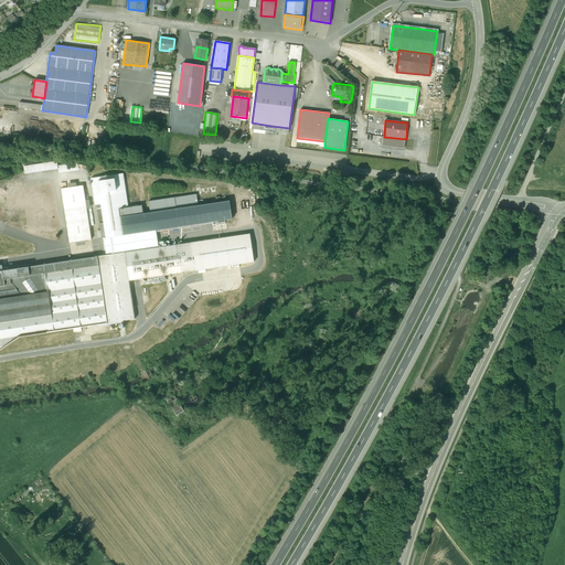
[(406,139),(384,137),(383,146),(405,148),(406,139)]
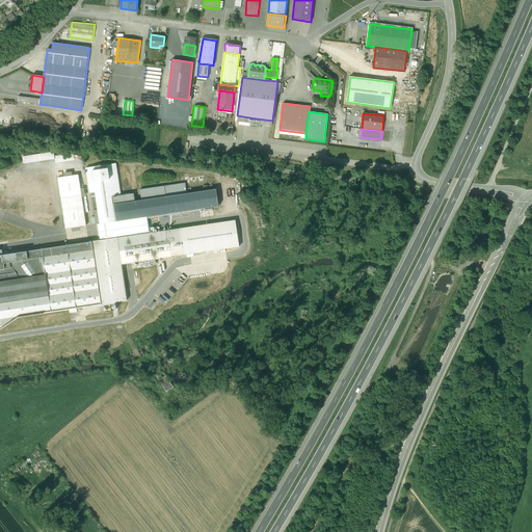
[(22,157),(23,164),(55,159),(54,156),(54,152),(22,157)]
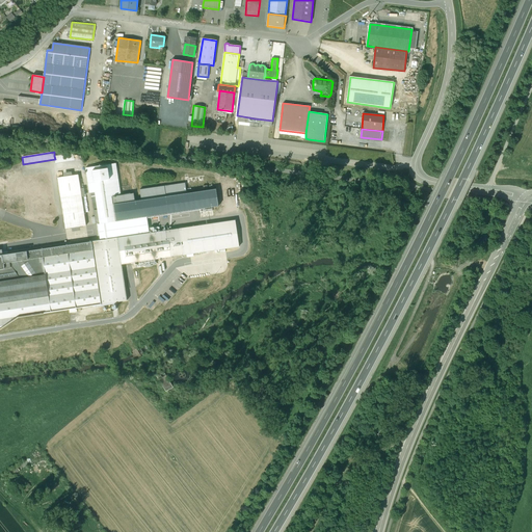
[(74,153),(54,156),(55,159),(55,163),(75,160),(74,153)]
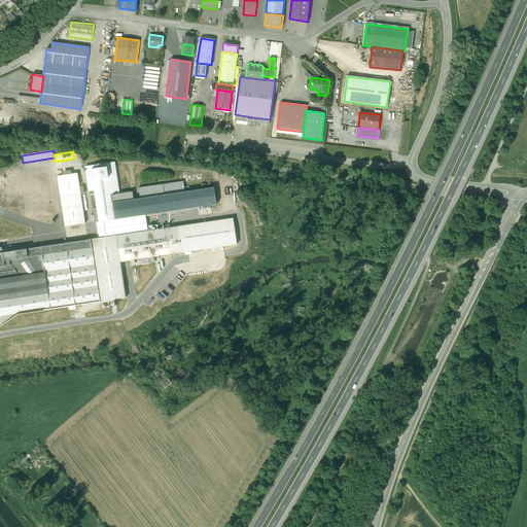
[(99,221),(116,219),(112,195),(119,194),(115,162),(88,166),(92,191),(93,190),(98,221),(99,221)]
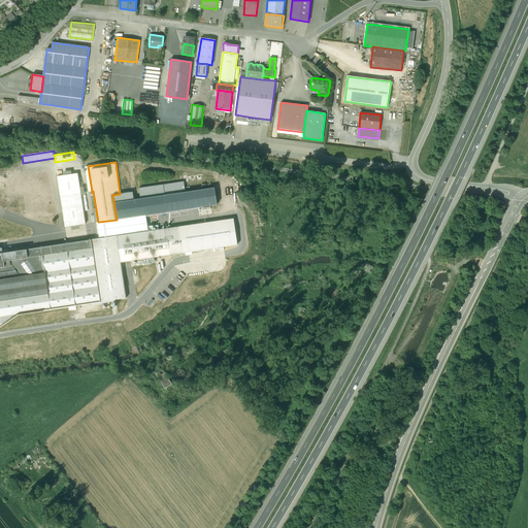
[(2,170),(3,177),(22,173),(21,167),(2,170)]
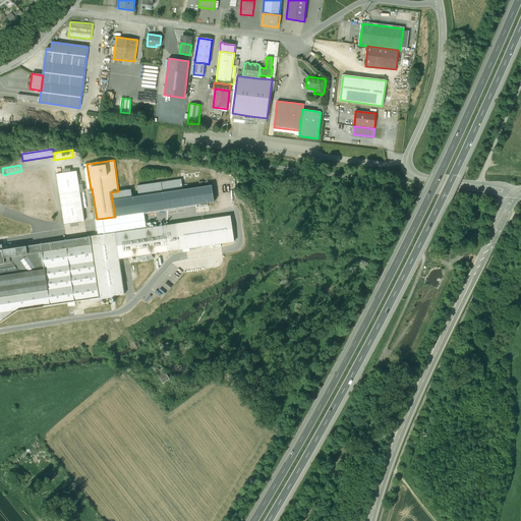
[(42,182),(52,181),(50,167),(40,169),(42,182)]
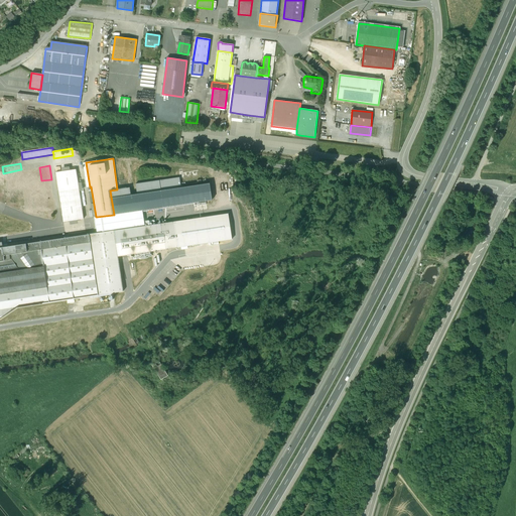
[(25,190),(42,187),(41,180),(39,167),(21,169),(23,182),(25,190)]
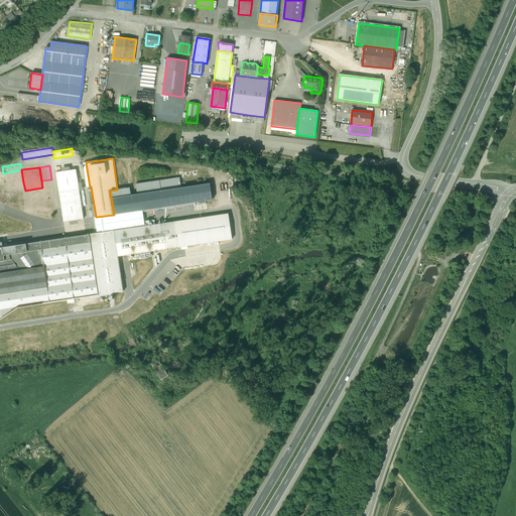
[(5,185),(23,182),(21,169),(3,173),(5,185)]
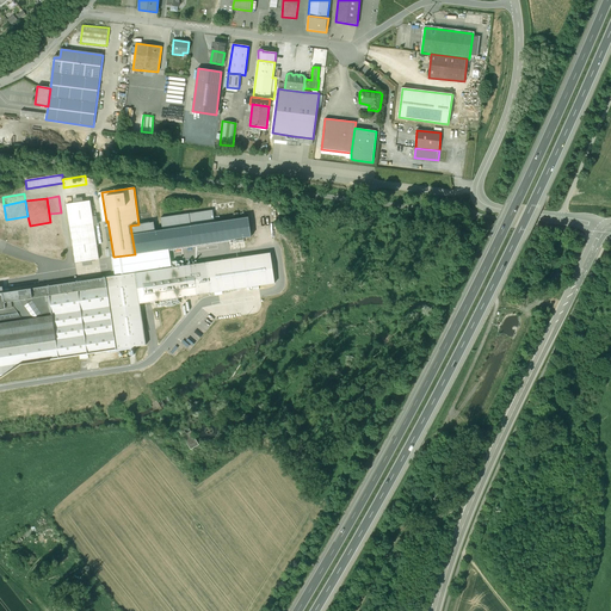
[(67,205),(75,251),(93,248),(93,253),(75,255),(76,263),(102,259),(92,201),(67,205)]
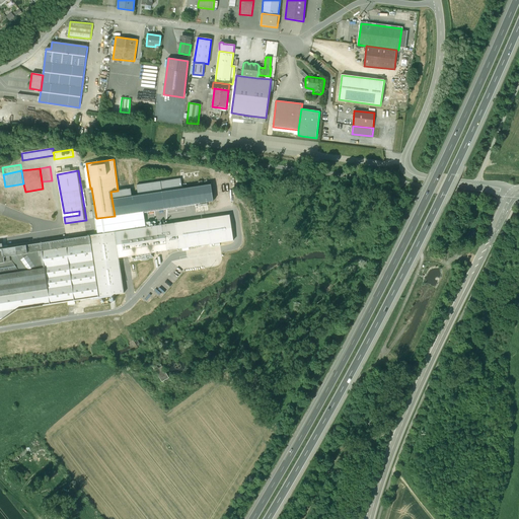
[(128,189),(131,213),(146,211),(215,201),(213,184),(184,190),(182,178),(137,186),(139,195),(133,196),(132,189),(128,189)]
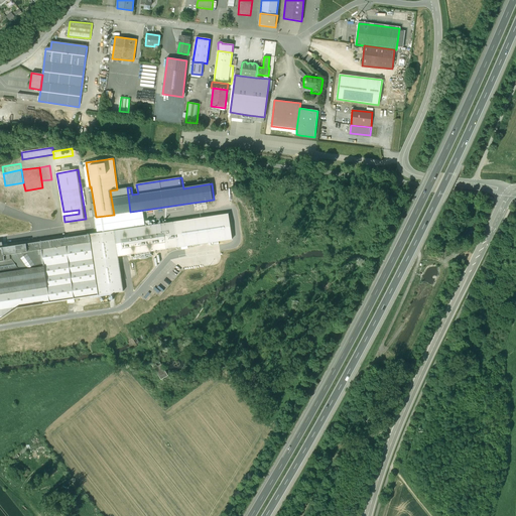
[(41,180),(42,187),(44,196),(45,203),(54,202),(51,179),(41,180)]
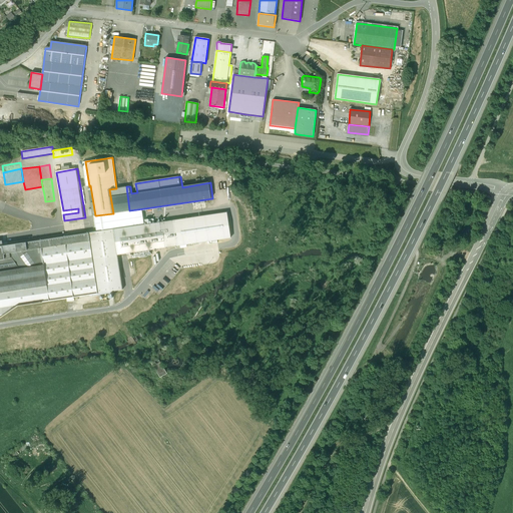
[(26,197),(44,194),(42,186),(25,189),(26,197)]
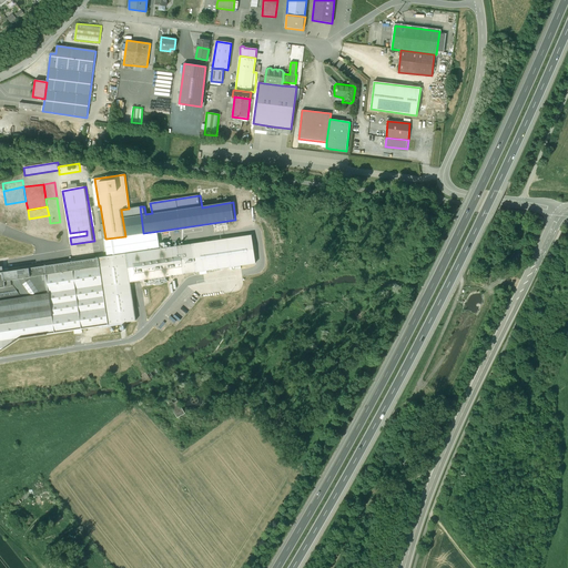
[(121,210),(125,236),(143,233),(140,206),(129,209),(121,210)]
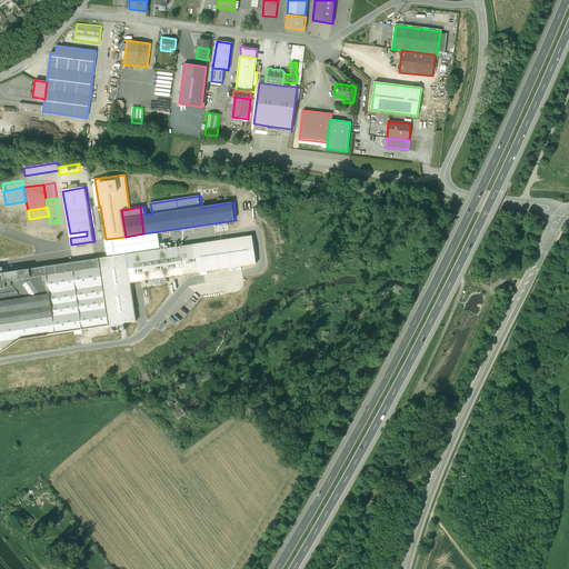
[(30,227),(50,223),(49,216),(29,219),(30,227)]
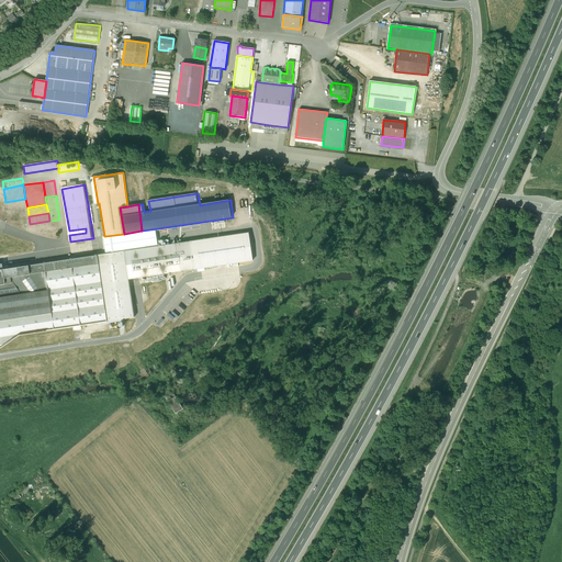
[(49,221),(51,229),(62,228),(59,220),(49,221)]
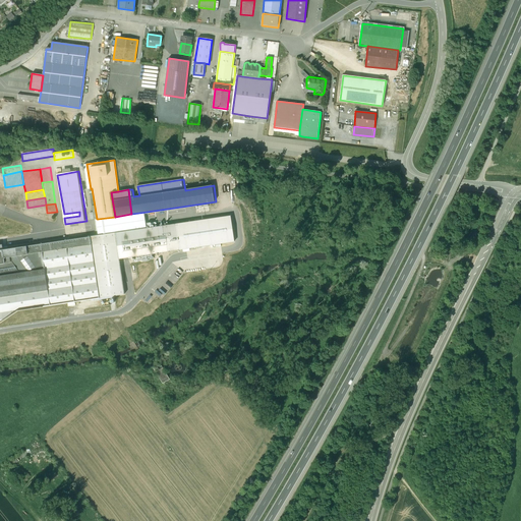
[(47,213),(46,205),(27,208),(29,216),(47,213)]
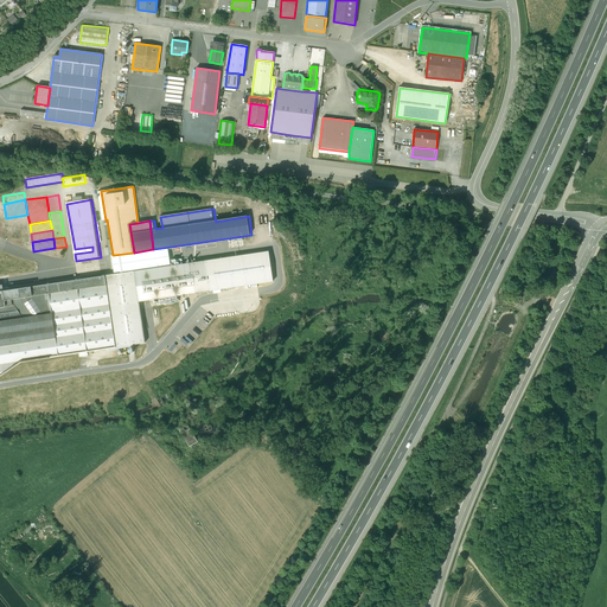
[(171,247),(153,249),(134,253),(114,255),(117,274),(173,264),(171,247)]
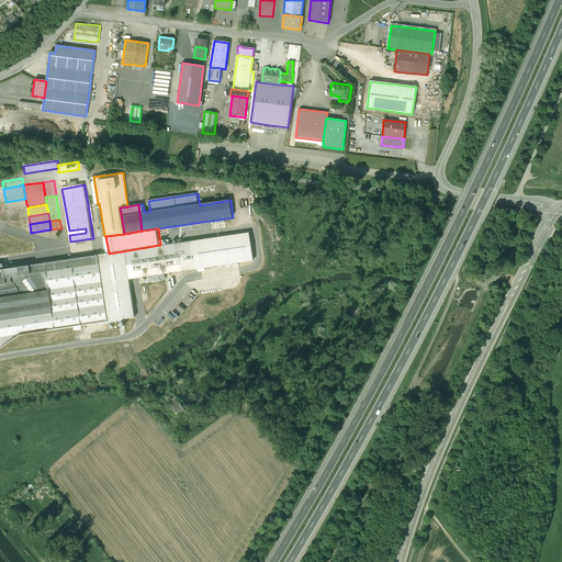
[(248,233),(177,244),(181,271),(253,260),(248,233)]
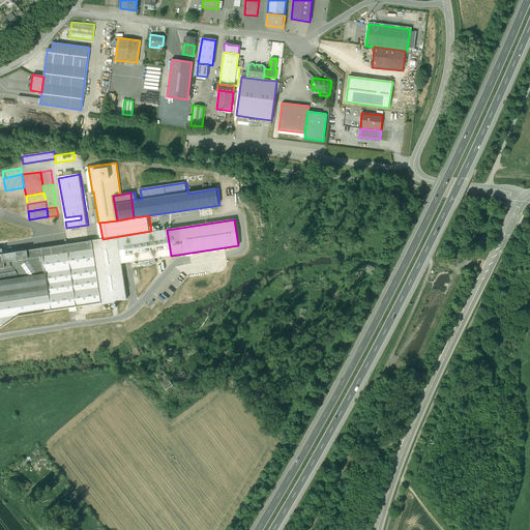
[(167,230),(0,254),(0,327),(19,316),(20,316),(33,314),(69,308),(69,312),(77,311),(77,307),(126,299),(121,263),(171,256),(167,230)]
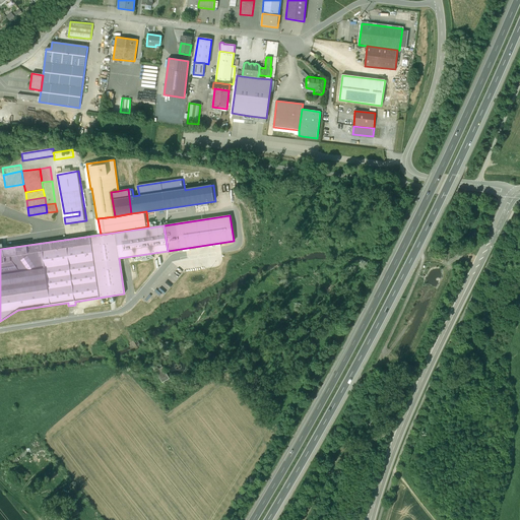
[(25,449),(14,457),(19,464),(30,456),(25,449)]
